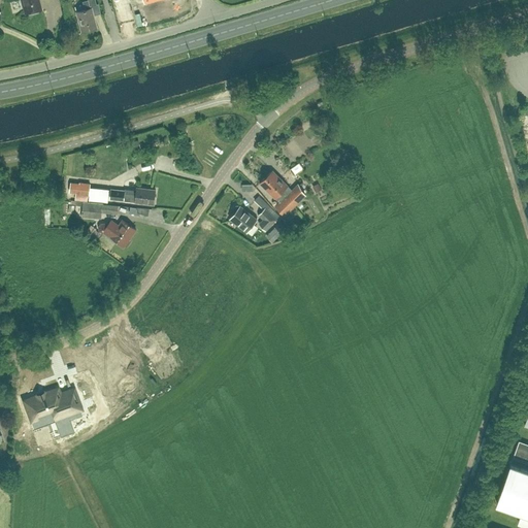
[(21,0),(24,13),(40,9),(37,0),(21,0)]
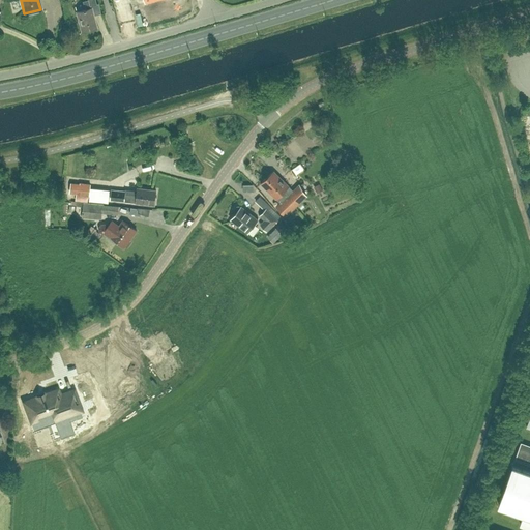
[(85,0),(82,1),(84,9),(76,11),(81,31),(95,28),(92,16),(99,13),(96,4),(95,4),(93,0),(85,0)]
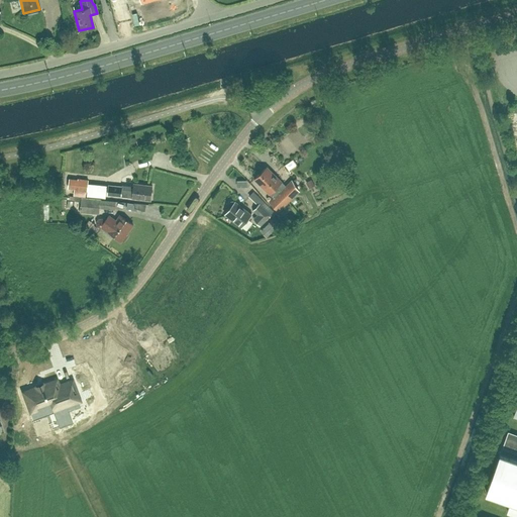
[(267,167),(260,173),(288,201),(300,189),(292,180),(286,186),(282,182),(267,167)]
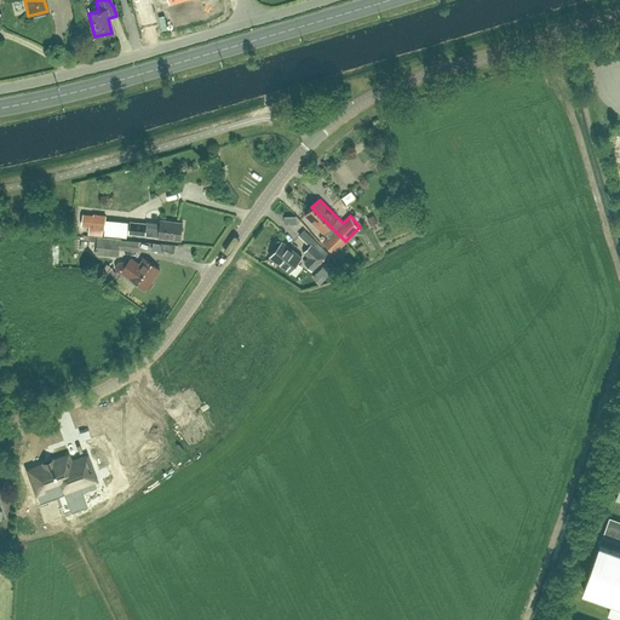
[(345,241),(311,207),(304,214),(323,233),(328,237),(323,244),(334,252),(345,241)]
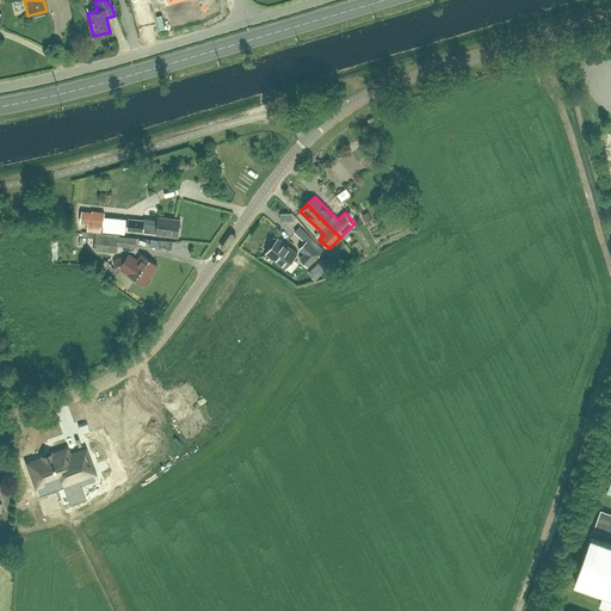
[(104,213),(81,210),(80,222),(90,223),(90,230),(124,234),(125,222),(104,220),(104,213)]
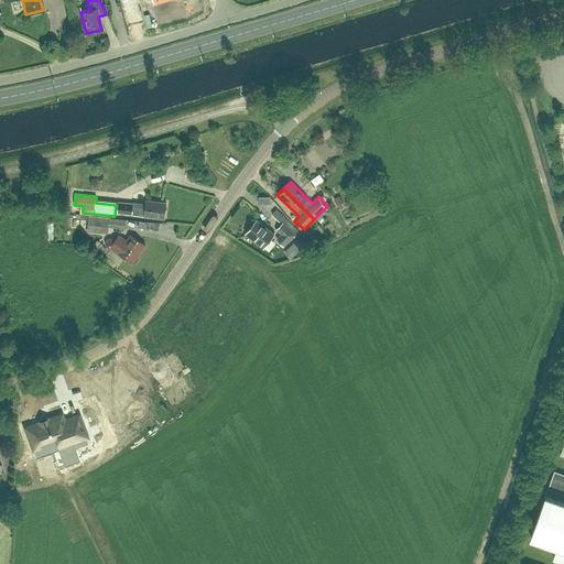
[(166,203),(145,201),(145,207),(133,206),(133,204),(118,202),(117,212),(144,215),(144,216),(164,218),(166,203)]
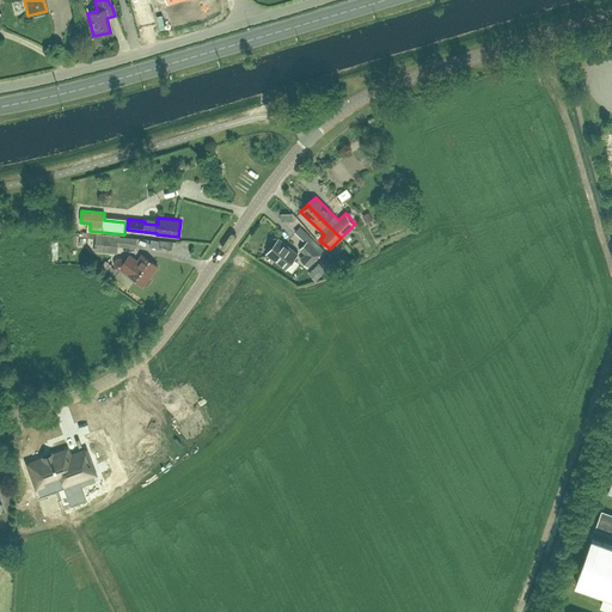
[(301,226),(297,232),(306,240),(311,234),(301,226)]
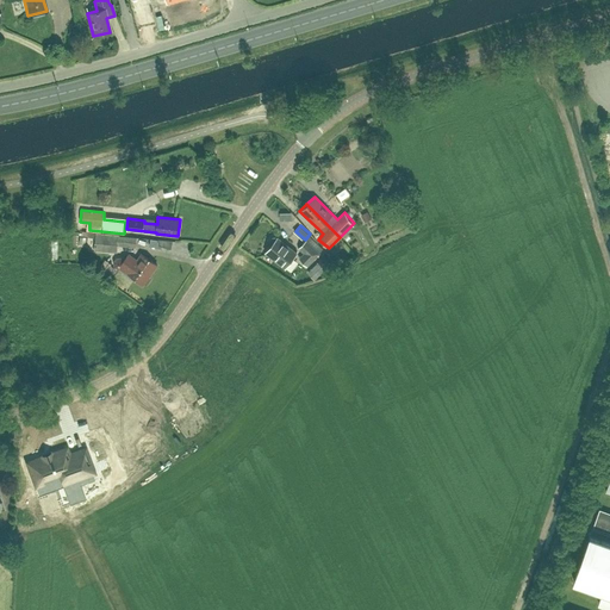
[(137,236),(83,231),(82,237),(95,238),(94,250),(117,251),(118,246),(136,247),(137,236)]
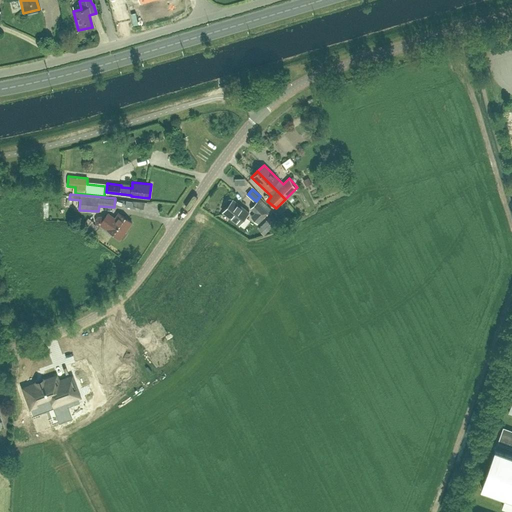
[(249,212),(233,199),(223,212),(239,225),(249,212)]
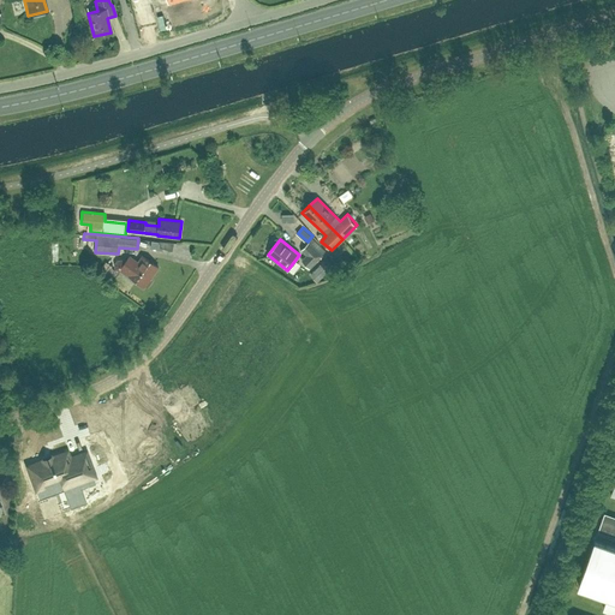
[(326,251),(314,239),(303,251),(306,255),(302,261),(310,268),(326,251)]
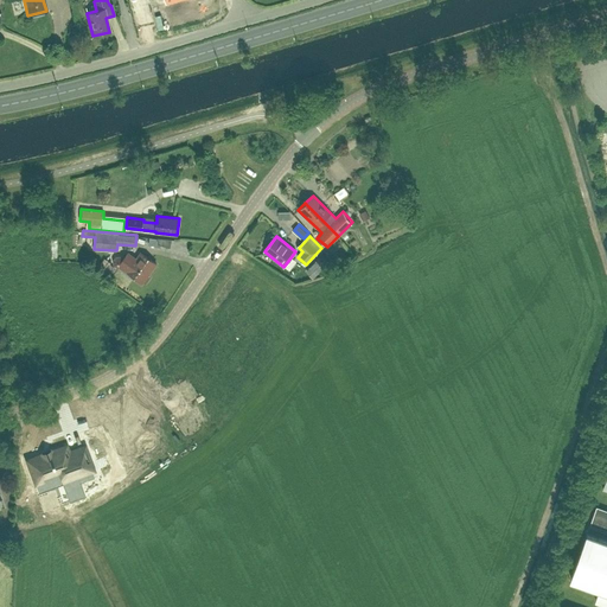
[(157,263),(141,253),(136,259),(128,253),(123,259),(122,259),(122,257),(121,257),(120,256),(119,256),(117,256),(116,257),(115,257),(114,259),(114,260),(114,261),(113,261),(113,262),(113,263),(114,263),(114,264),(114,266),(115,266),(116,267),(117,268),(119,266),(127,272),(142,283),(157,263)]
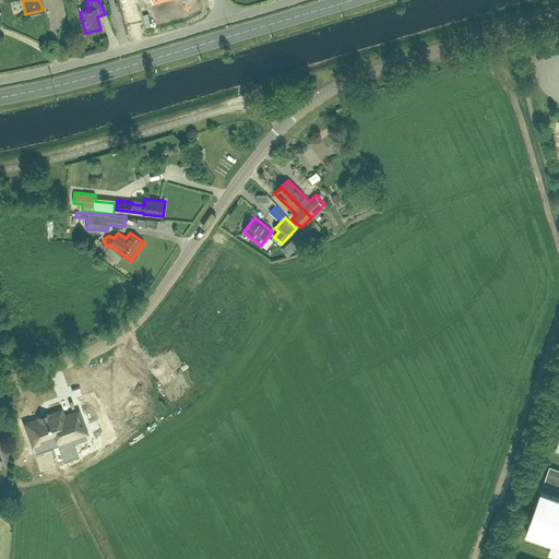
[(61,409),(24,423),(33,445),(55,437),(63,461),(78,455),(73,443),(86,439),(84,433),(86,433),(78,409),(63,415),(61,409)]
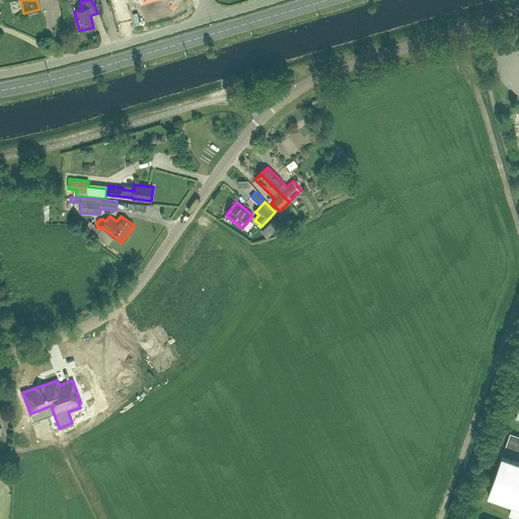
[(518,436),(510,433),(504,450),(518,455),(518,436)]
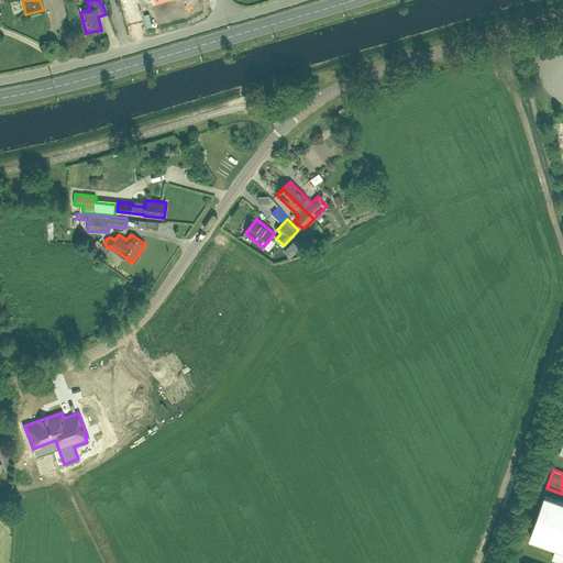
[(562,500),(543,494),(529,536),(553,544),(549,556),(562,561),(562,500)]
